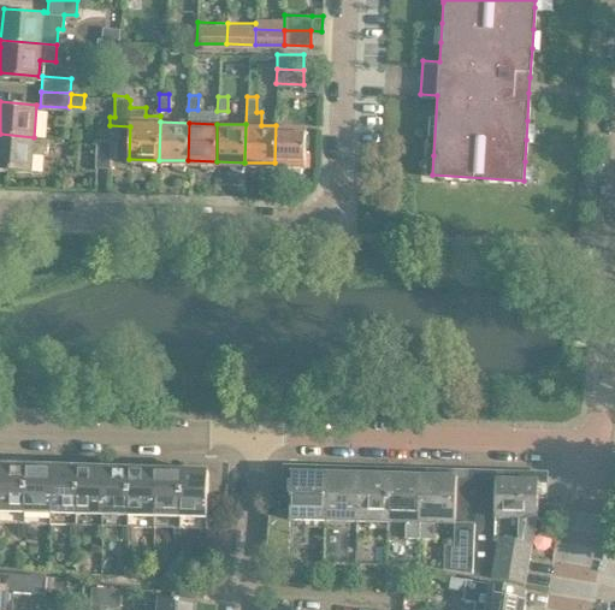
[(306,126),(276,125),(275,163),(305,164),(306,126)]
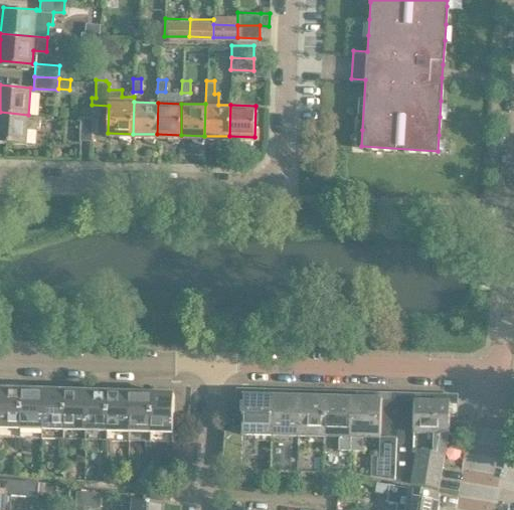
[(28,115),(0,112),(0,140),(26,142),(27,127),(39,128),(40,116),(28,115)]
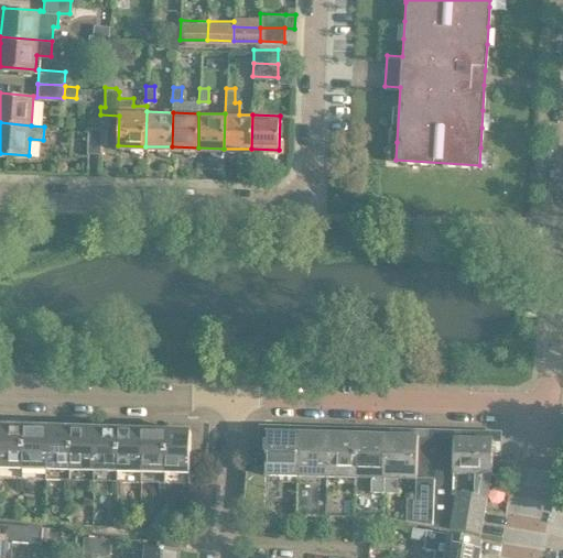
[(100,126),(87,124),(86,151),(100,152),(100,126)]
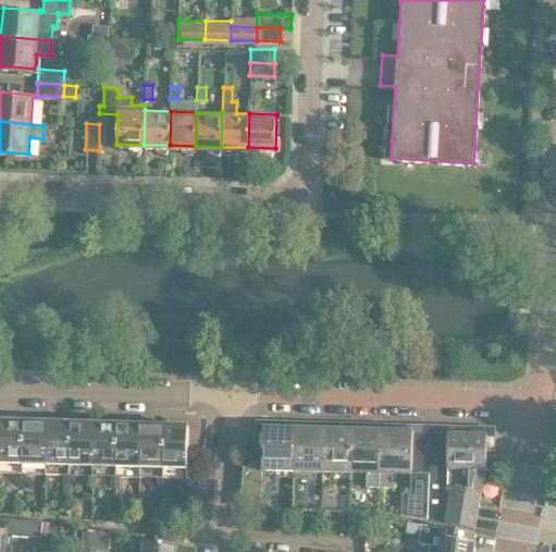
[(22,419),(0,418),(0,470),(21,471),(22,419)]
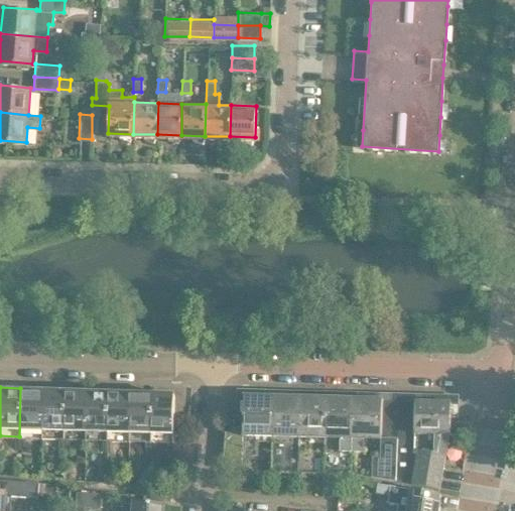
[(19,436),(40,437),(42,389),(20,388),(19,436)]
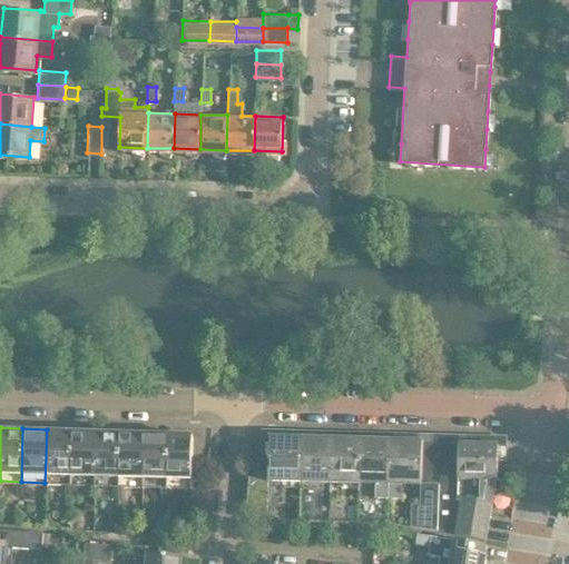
[(70,431),(47,429),(45,483),(69,483),(70,431)]
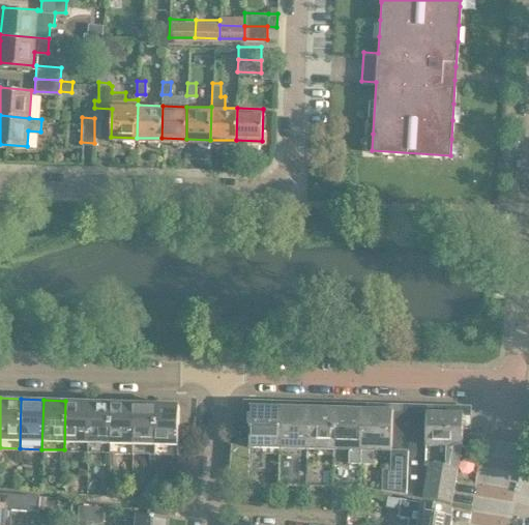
[(64,449),(86,450),(88,401),(65,401),(64,449)]
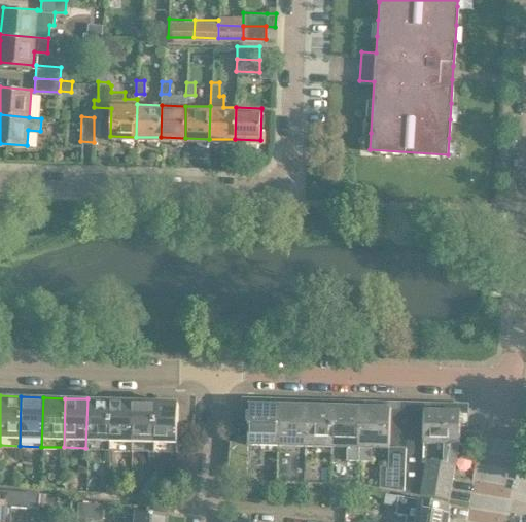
[(85,448),(108,449),(109,399),(88,398),(85,448)]
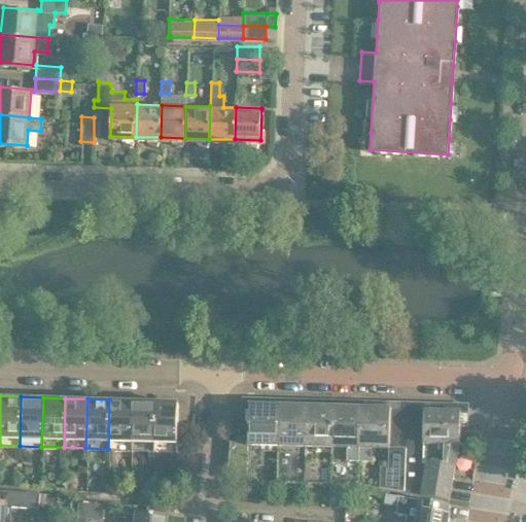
[(132,401),(109,399),(108,449),(130,449),(132,401)]
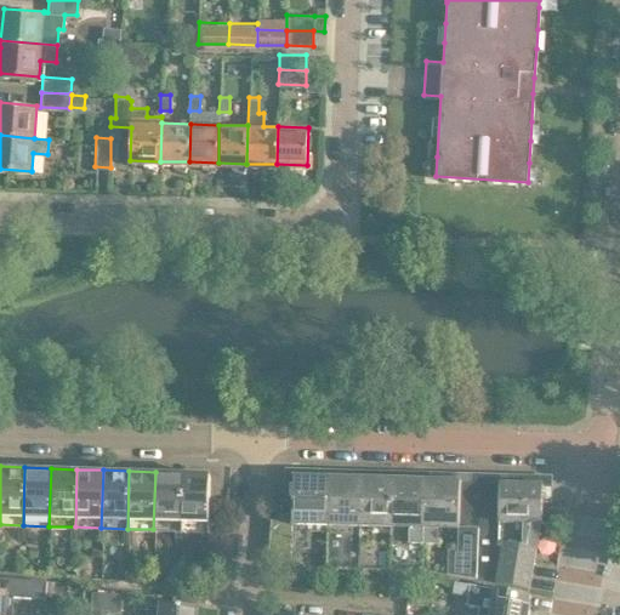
[(181,472),(155,472),(153,529),(180,530),(181,472)]
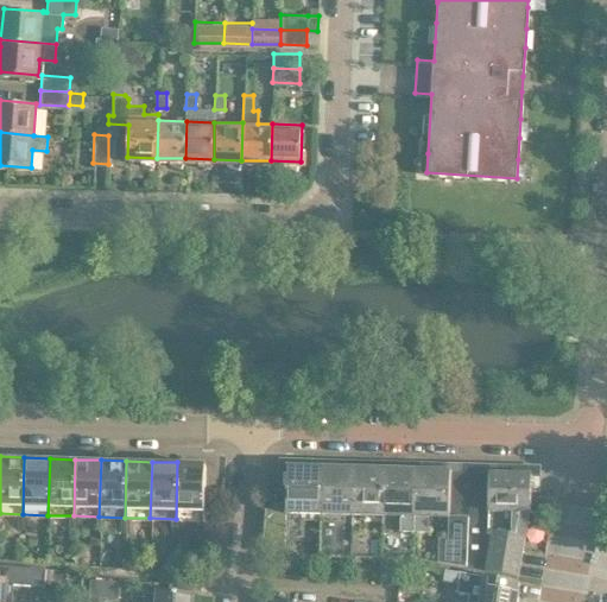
[(204,463),(177,462),(176,519),(202,520),(204,463)]
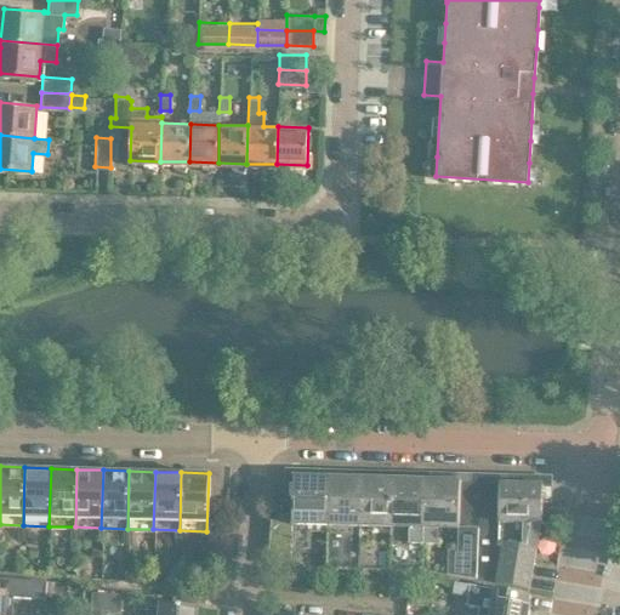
[(291,545),(306,546),(307,523),(325,523),(326,478),(293,478),(291,545)]
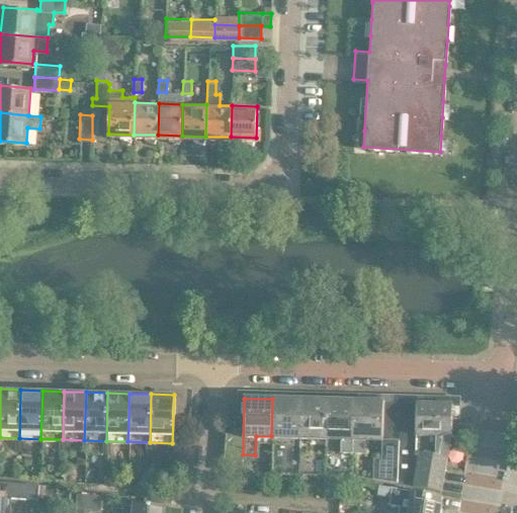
[(270,472),(284,472),(297,473),(298,400),(272,399),(271,436),(270,472)]
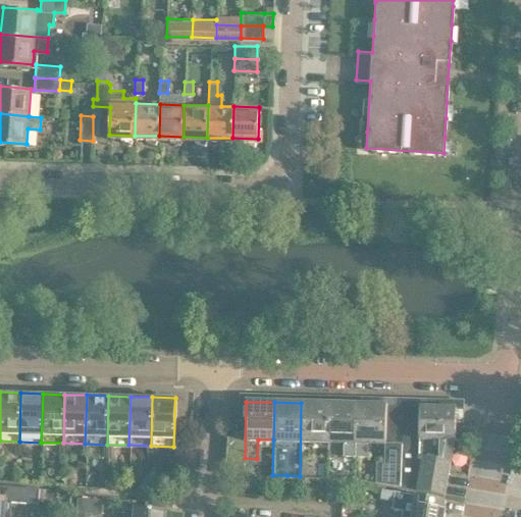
[(301,403),(300,476),(327,476),(328,404),(301,403)]
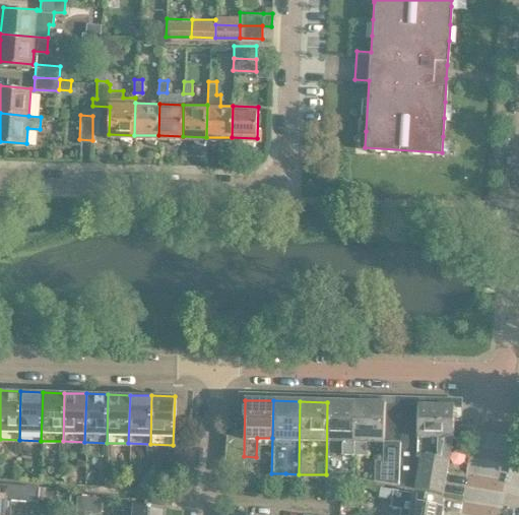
[(327,402),(326,474),(339,474),(340,470),(353,470),(355,402),(327,402)]
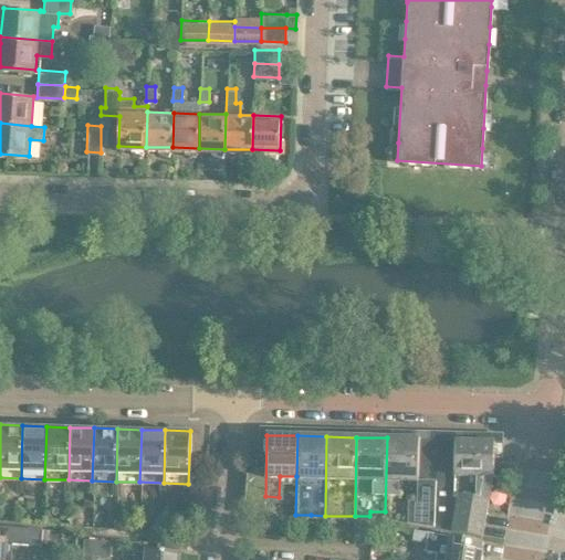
[(418,524),(419,447),(419,439),(387,437),(385,511),(385,518),(418,524)]
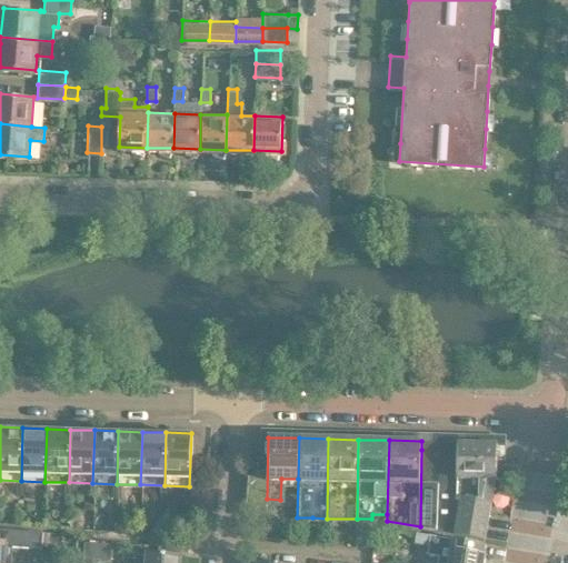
[(420,526),(455,532),(485,536),(496,475),(497,443),(457,442),(421,441),(421,450),(420,526)]
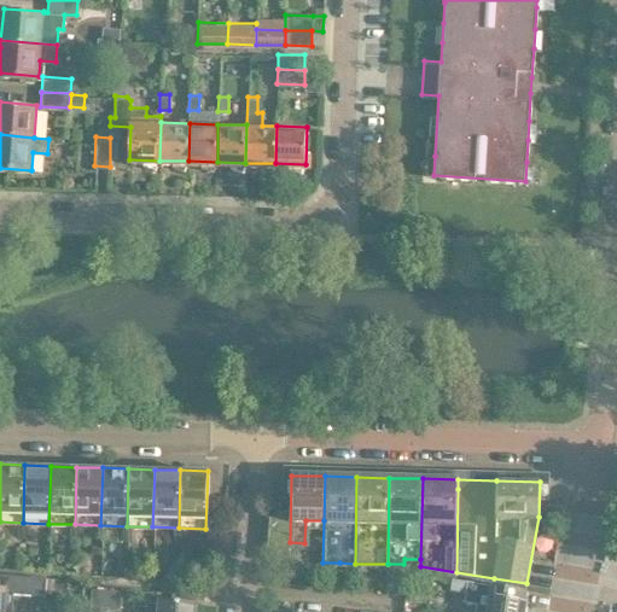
[(0,611),(10,611),(11,592),(44,594),(45,576),(0,572),(0,611)]
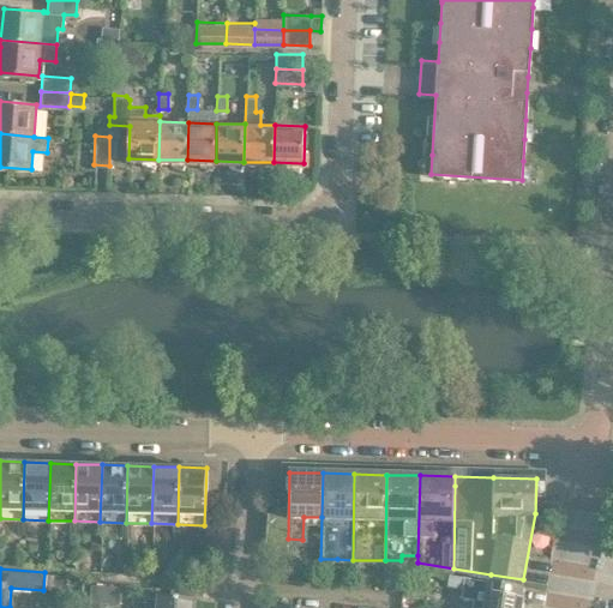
[(472,607),(518,607),(520,607),(522,607),(524,595),(521,595),(522,584),(463,575),(461,595),(474,597),(472,607)]
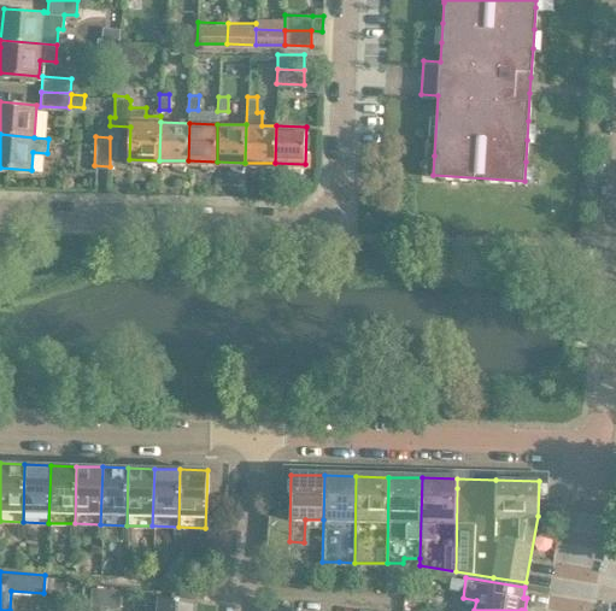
[(99,610),(100,603),(118,604),(119,587),(91,585),(87,610),(99,610)]
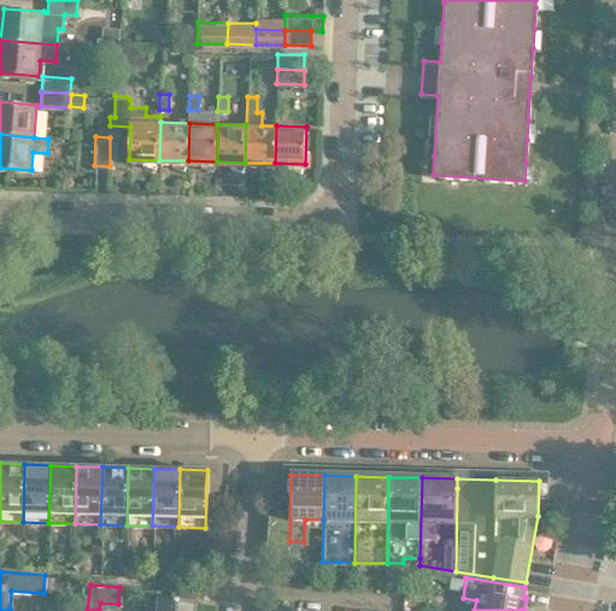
[(159,597),(157,610),(193,610),(195,600),(159,597)]
